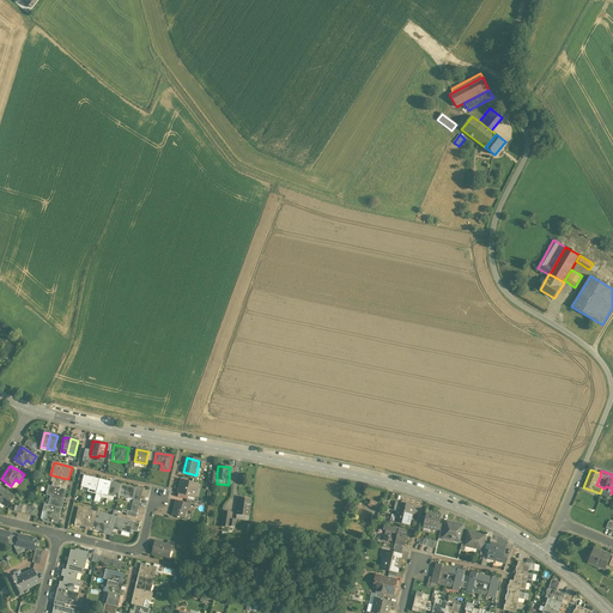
[(67,479),(53,475),(52,481),(54,481),(53,486),(66,490),(67,485),(66,485),(67,481),(67,479)]
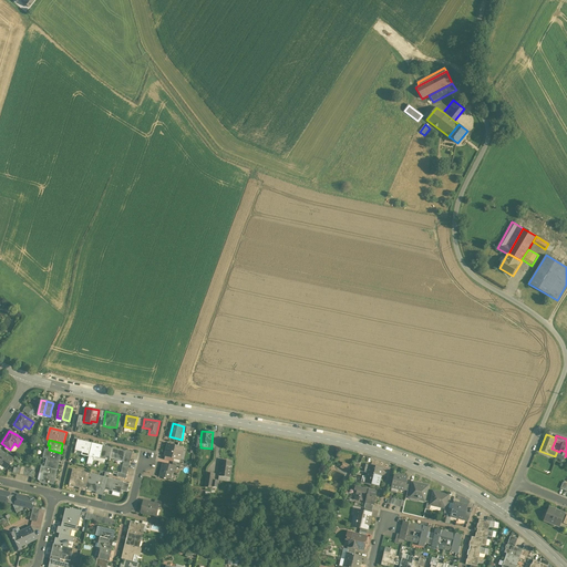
[(92,443),(78,440),(75,450),(82,451),(81,454),(89,456),(92,443)]
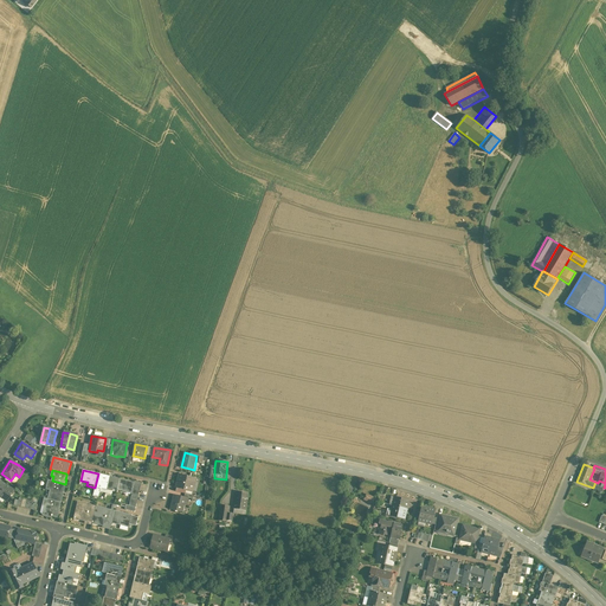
[(120,479),(98,474),(95,488),(92,495),(98,497),(101,488),(113,491),(113,487),(117,488),(120,479)]
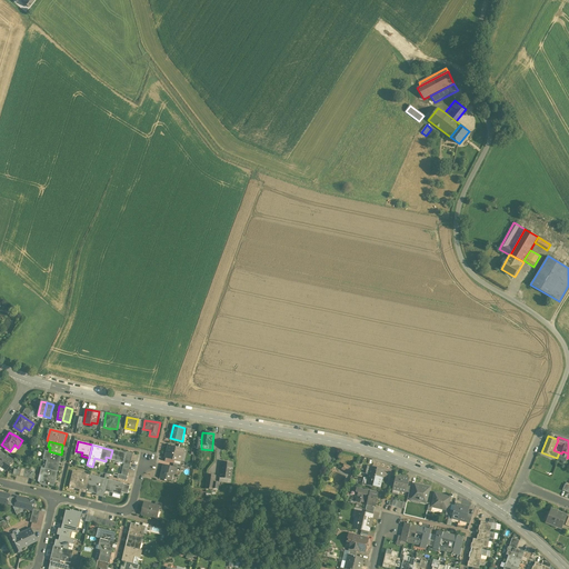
[(188,450),(169,445),(166,458),(175,460),(181,462),(185,462),(188,450)]
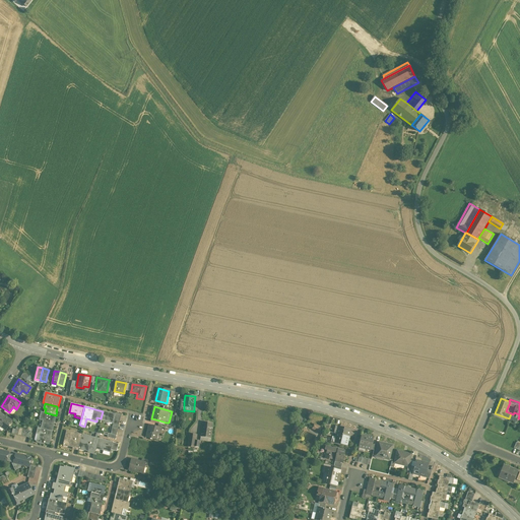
[(116,414),(103,411),(101,418),(101,420),(114,424),(114,421),(115,418),(116,414)]
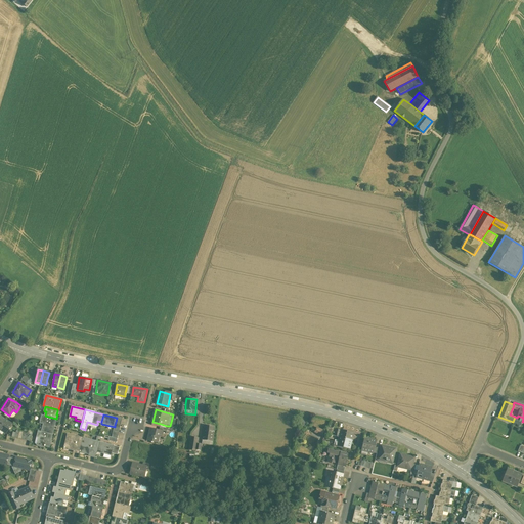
[(45,416),(42,416),(41,422),(44,423),(42,432),(52,434),(56,419),(45,416)]
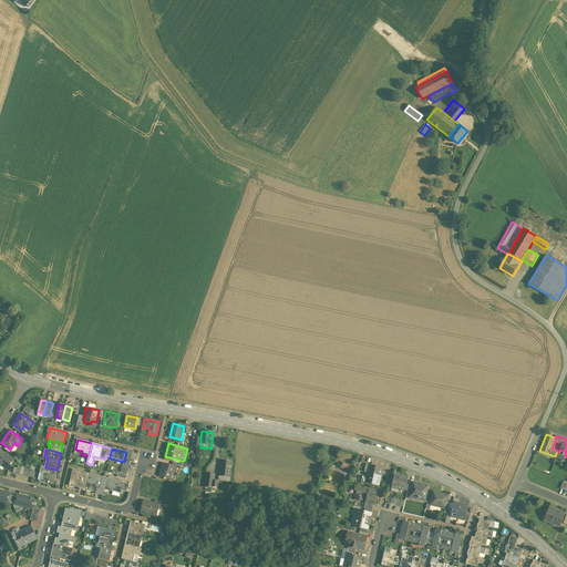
[(566,452),(560,450),(559,452),(557,451),(555,456),(564,460),(565,456),(566,452)]
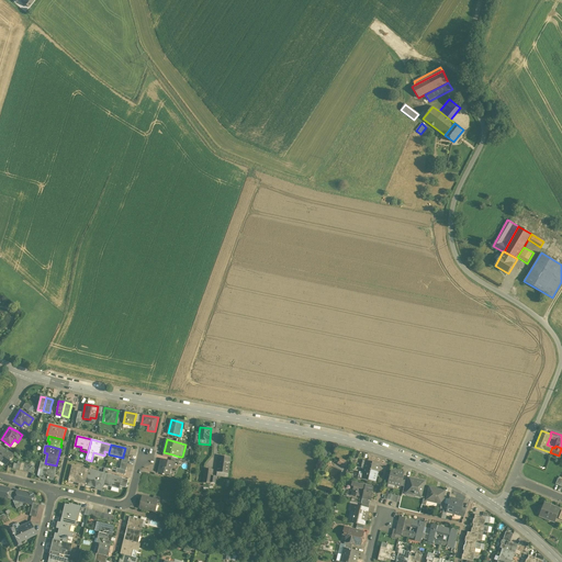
[(6,450),(0,458),(0,460),(6,464),(12,456),(9,453),(9,452),(6,450)]
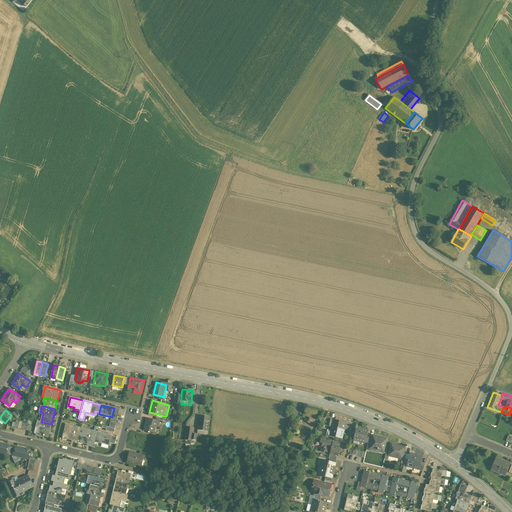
[(200,416),(198,430),(208,431),(210,417),(200,416)]
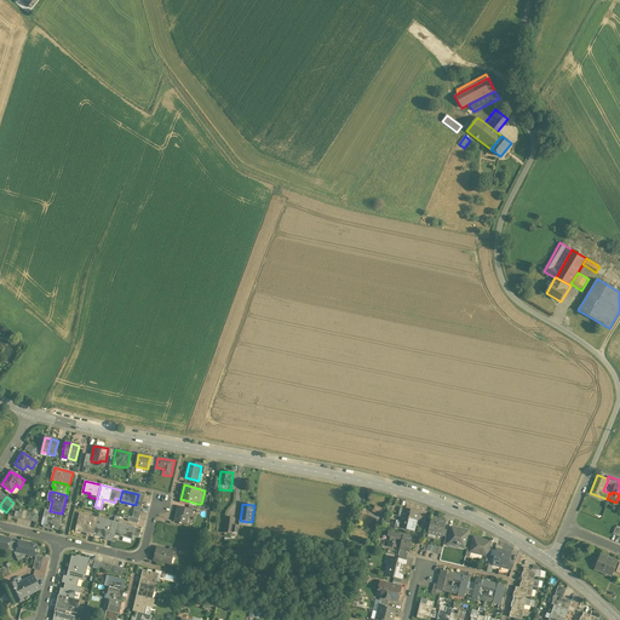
[(189,509),(178,506),(176,521),(188,524),(189,516),(190,512),(193,514),(193,510),(189,509)]
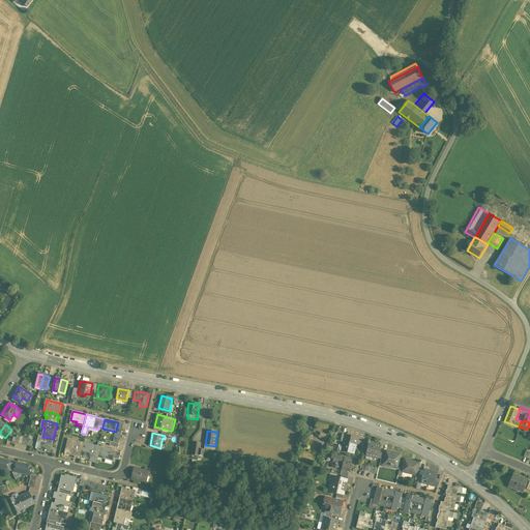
[(358,438),(342,434),(341,441),(344,442),(356,445),(358,438)]
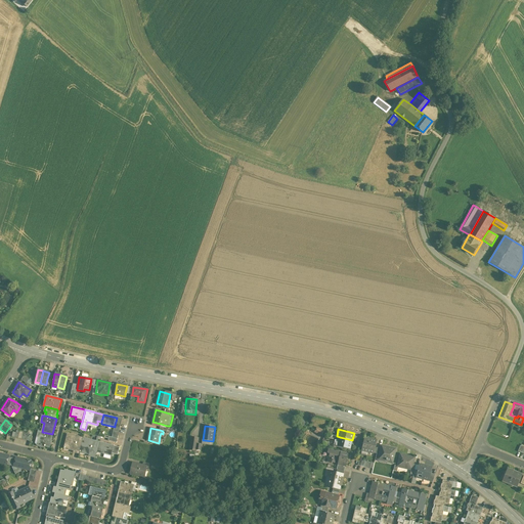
[(52,434),(42,432),(38,431),(37,436),(40,436),(38,444),(37,446),(44,447),(45,446),(49,447),(52,434)]
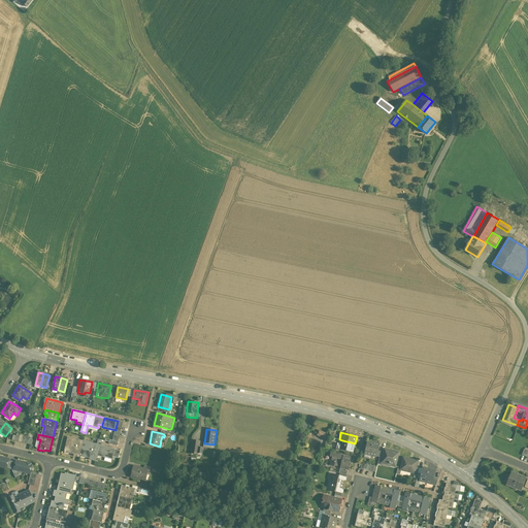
[(84,441),(68,437),(65,450),(71,451),(70,453),(76,455),(76,456),(79,457),(80,455),(79,455),(84,441)]
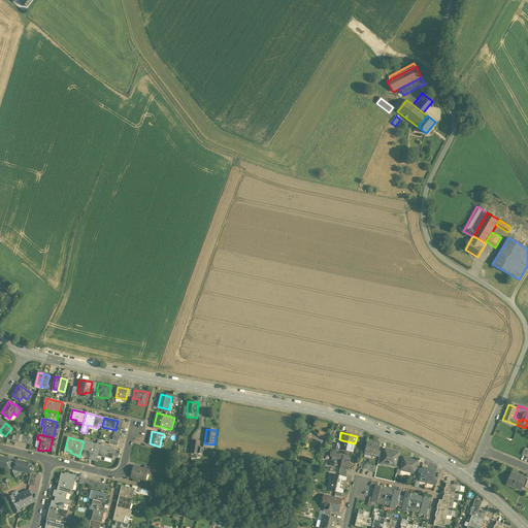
[(200,441),(193,440),(191,455),(191,456),(192,454),(198,455),(198,453),(199,448),(200,441)]
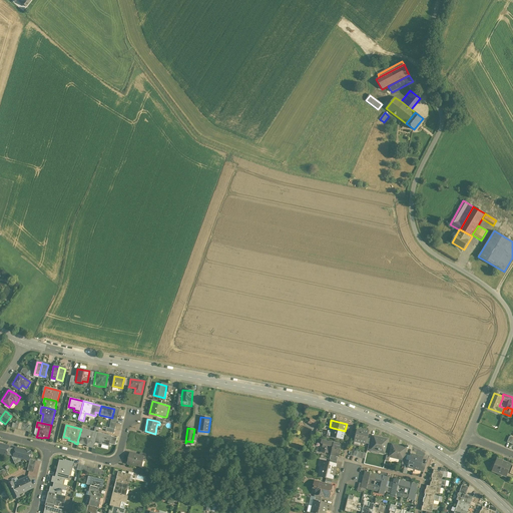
[(345,431),(333,428),(332,430),(331,435),(331,437),(343,440),(345,431)]
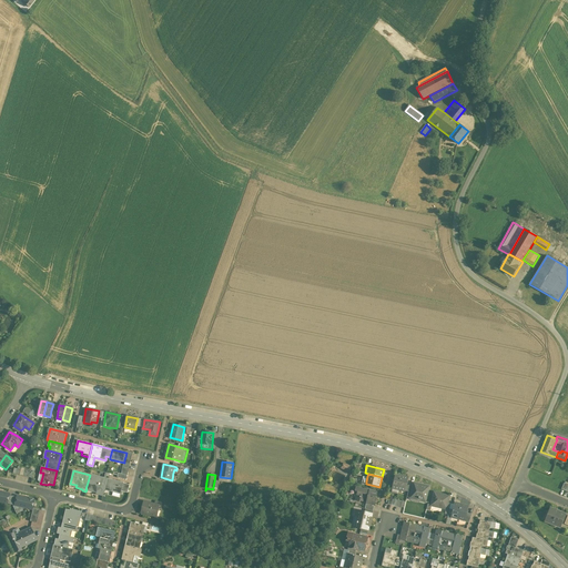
[(402,476),(395,474),(392,488),(398,489),(402,476)]
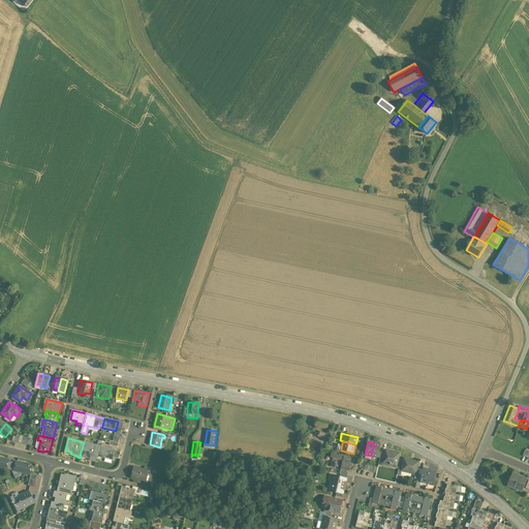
[(99,446),(84,442),(80,456),(81,456),(92,459),(92,461),(95,462),(96,456),(99,446)]
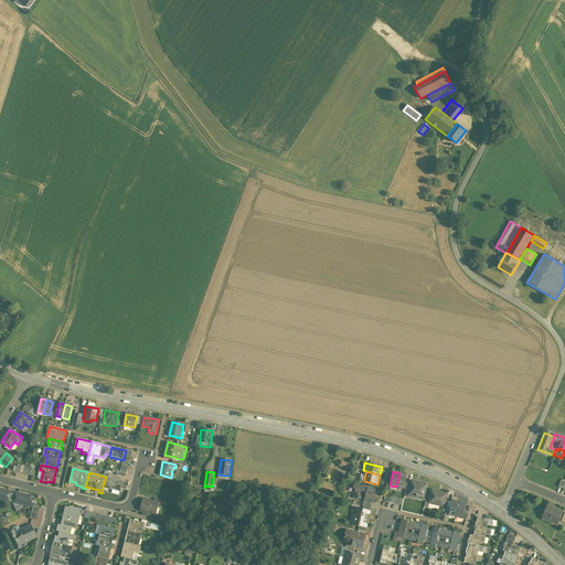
[(406,475),(400,473),(396,487),(403,488),(404,482),(406,475)]
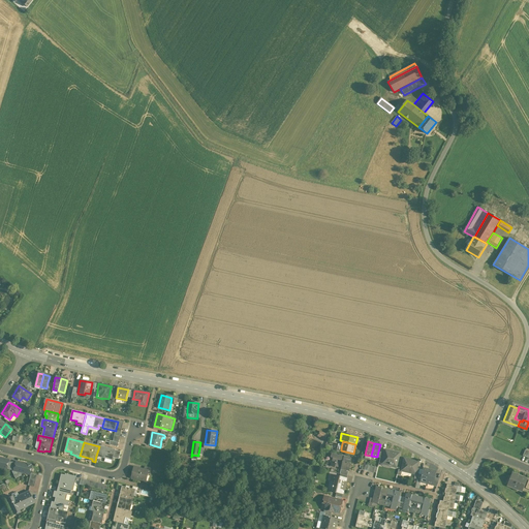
[(115,449),(99,446),(96,456),(113,460),(113,458),(115,449)]
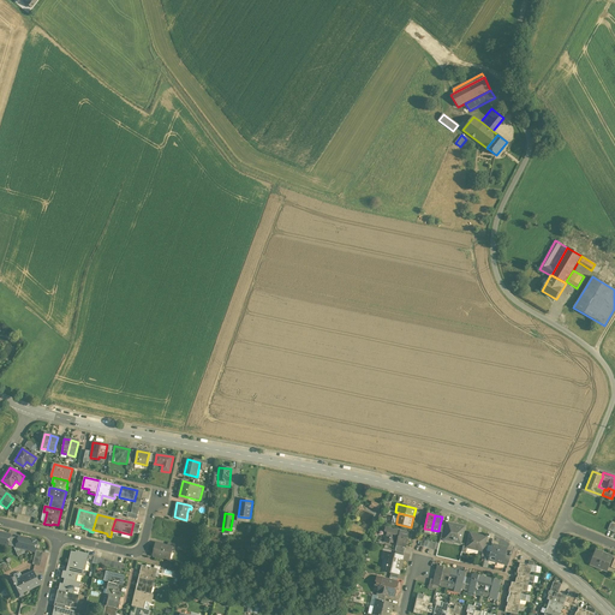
[(465,526),(448,523),(447,530),(445,538),(445,539),(446,537),(453,539),(453,541),(460,543),(465,526)]
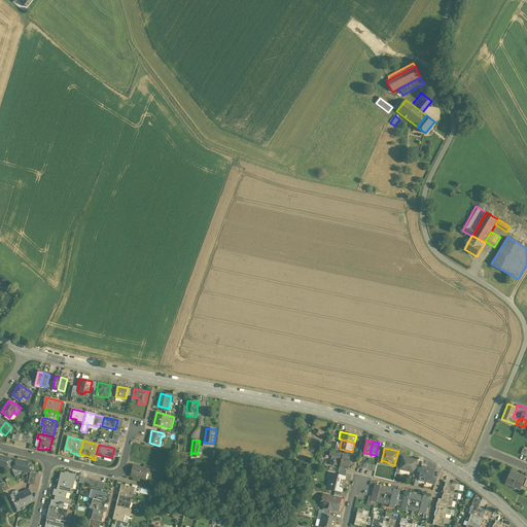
[(350,456),(332,452),(332,453),(329,464),(334,465),(335,462),(336,461),(341,462),(340,467),(347,469),(348,469),(349,462),(349,461),(350,456)]
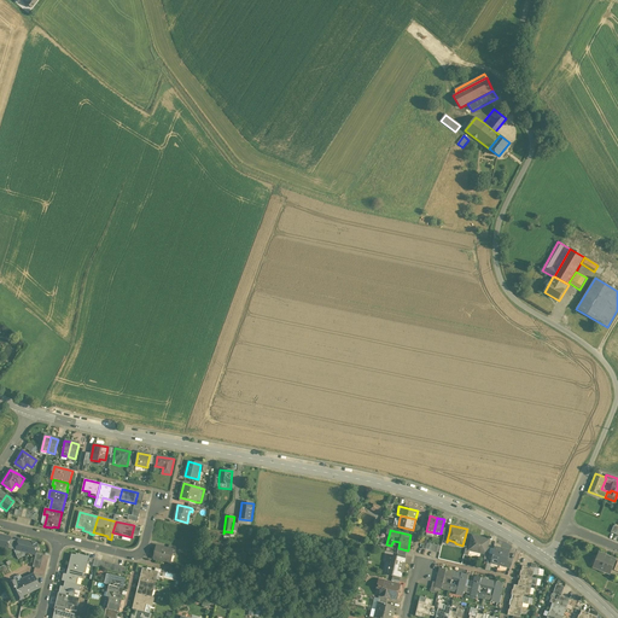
[(0,546),(7,548),(10,538),(10,537),(0,535),(0,546)]
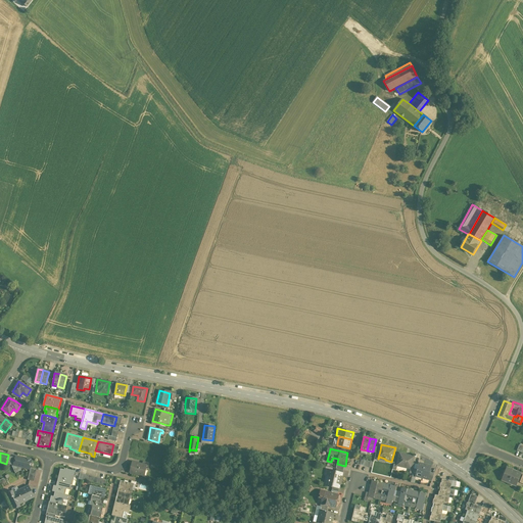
[(414,457),(399,454),(397,465),(411,469),(413,463),(414,457)]
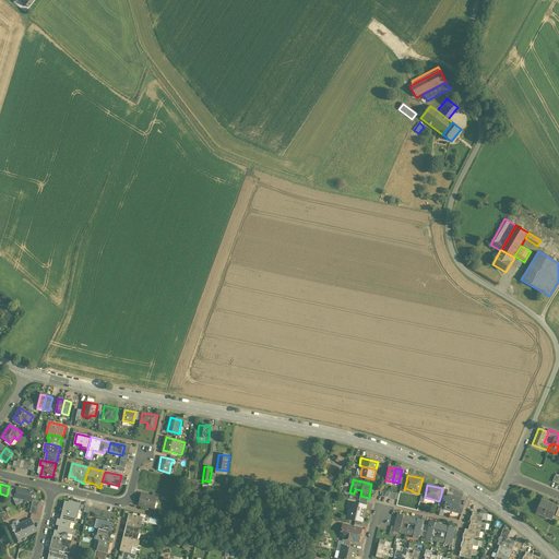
[(7,496),(14,498),(16,489),(9,487),(7,496)]
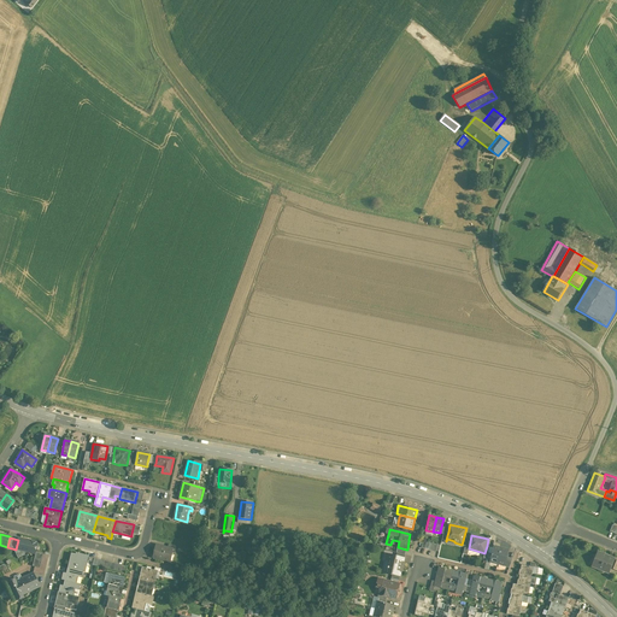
[(18,539),(18,540),(16,550),(34,553),(36,544),(35,542),(31,541),(31,542),(18,539)]
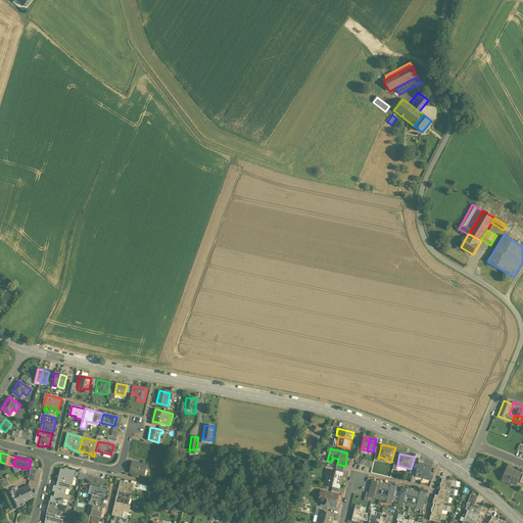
[(142,465),(133,462),(130,473),(143,476),(144,470),(146,470),(147,466),(142,465)]
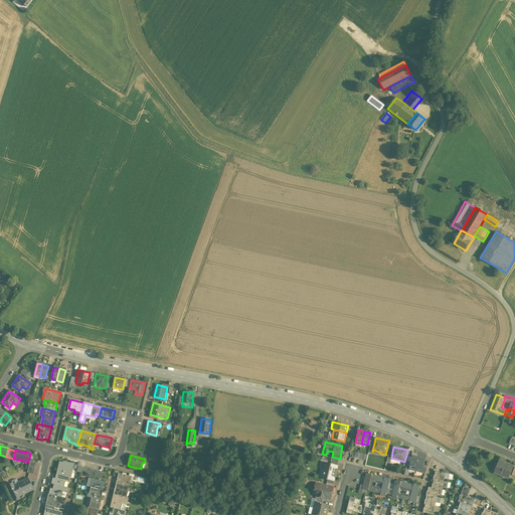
[(418,458),(412,457),(411,458),(410,462),(409,468),(409,469),(415,470),(418,458)]
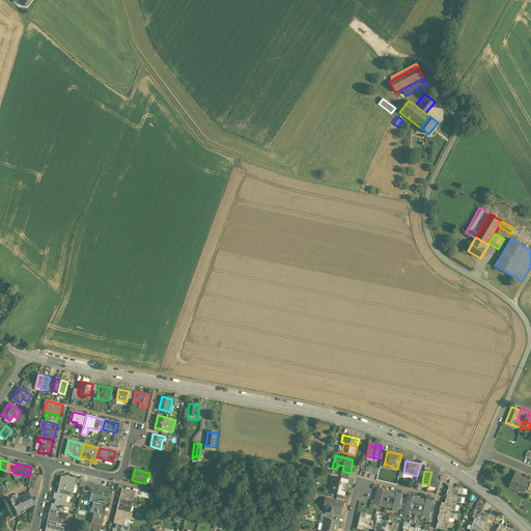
[(438,474),(431,472),(428,484),(435,486),(437,479),(438,474)]
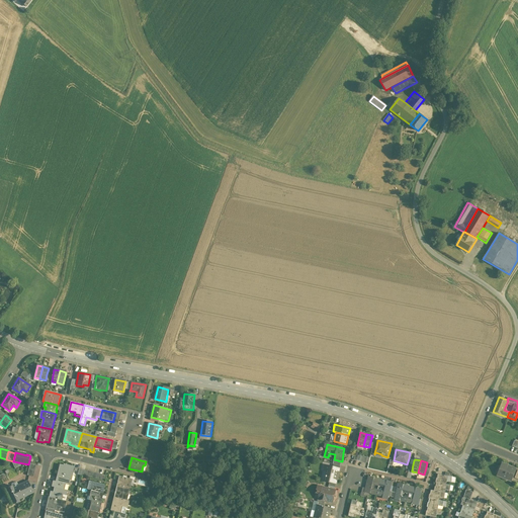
[(36,464),(30,463),(27,476),(33,477),(36,464)]
